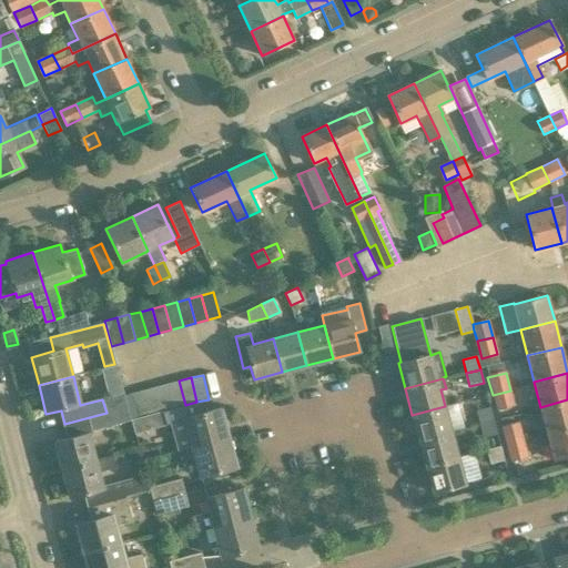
[(166,384),(173,408),(185,405),(179,381),(166,384)]
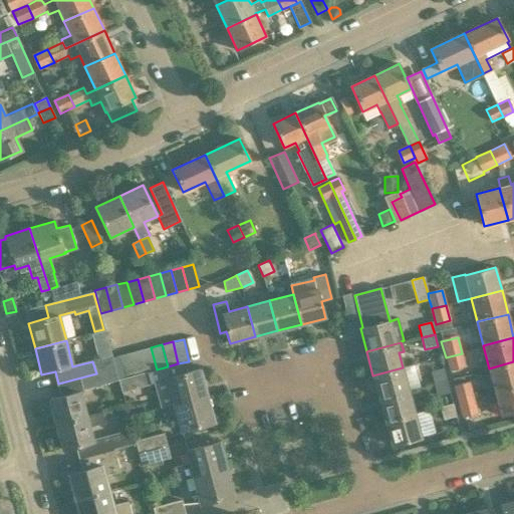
[(140,350),(146,372),(157,369),(151,347),(140,350)]
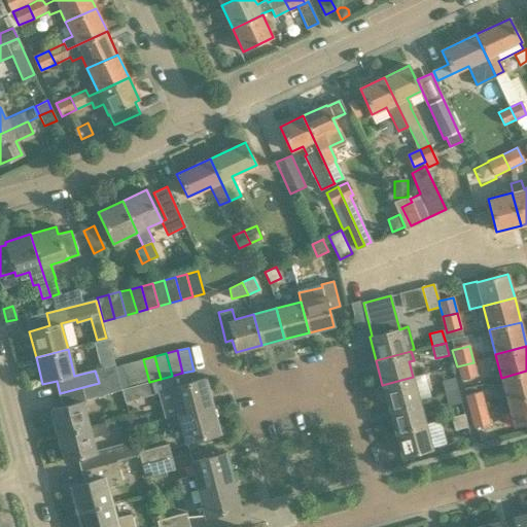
[(132,362),(138,385),(149,382),(143,359),(132,362)]
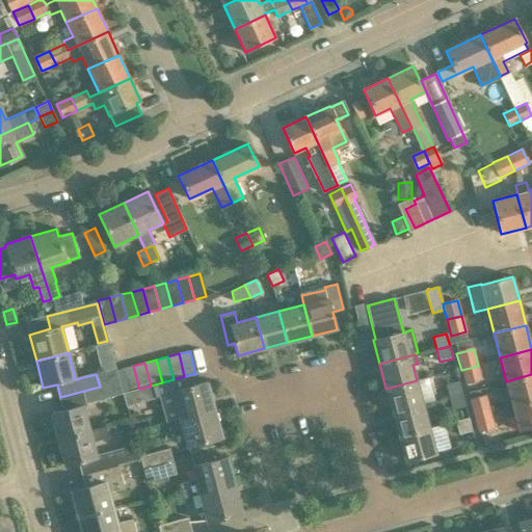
[(128,391),(139,389),(133,366),(122,369),(128,391)]
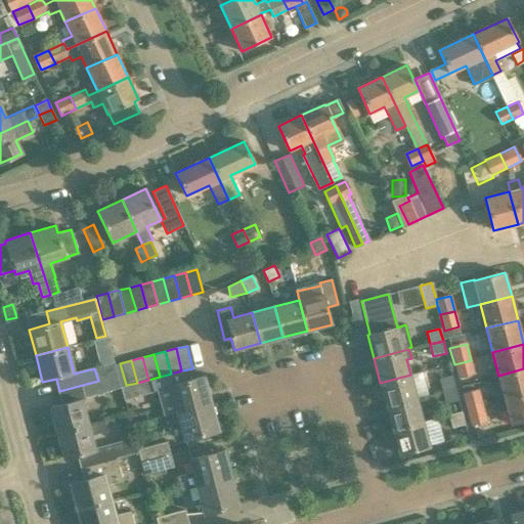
[(471,360),(454,364),(459,382),(475,378),(471,360)]
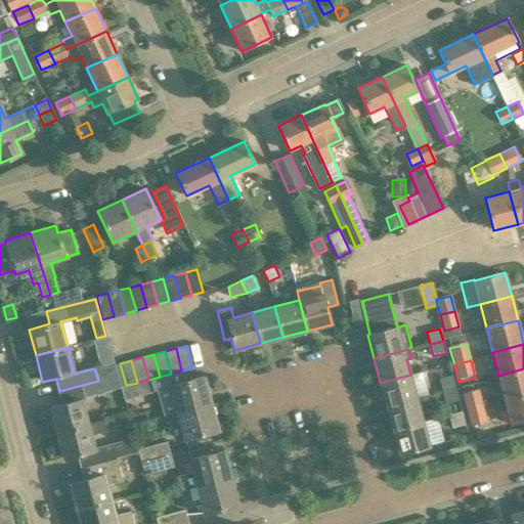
[(114,363),(94,368),(98,381),(117,376),(114,363)]
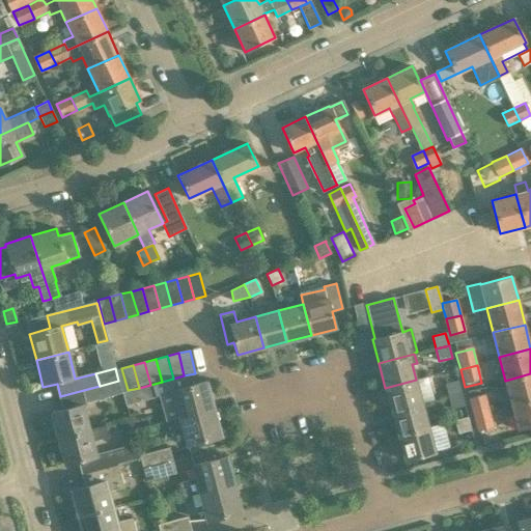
[(530,373),(505,381),(511,404),(530,399),(530,373)]
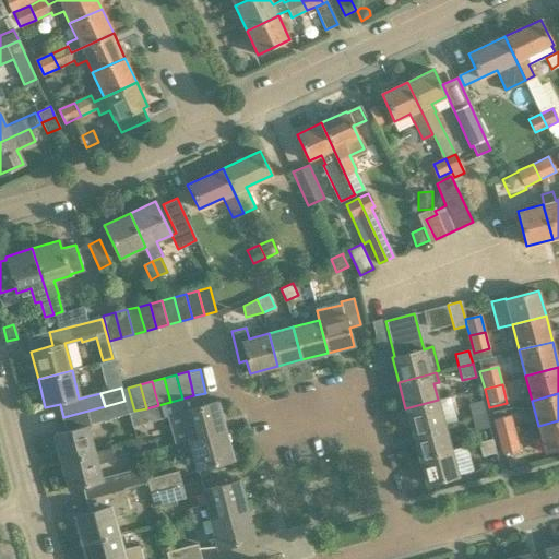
[(405,408),(413,433),(445,425),(444,424),(456,420),(450,397),(438,401),(438,400),(405,408)]
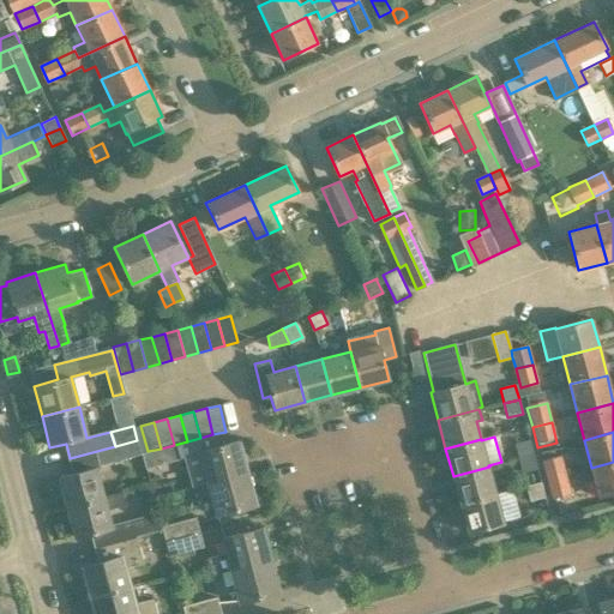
[(58,477),(66,507),(104,497),(96,468),(100,468),(100,465),(140,455),(137,440),(115,446),(70,458),(73,473),(58,477)]
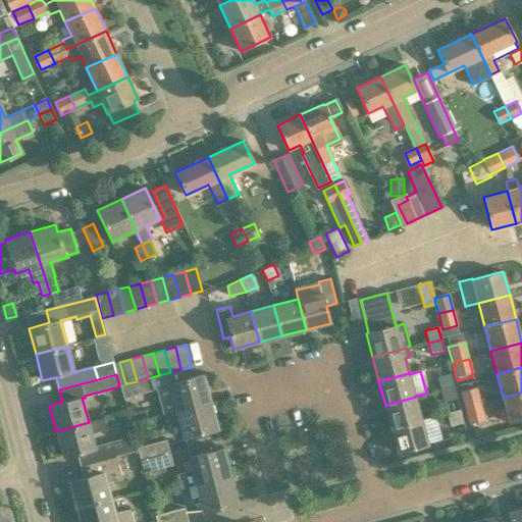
[(168,383),(175,411),(210,402),(203,374),(168,383)]
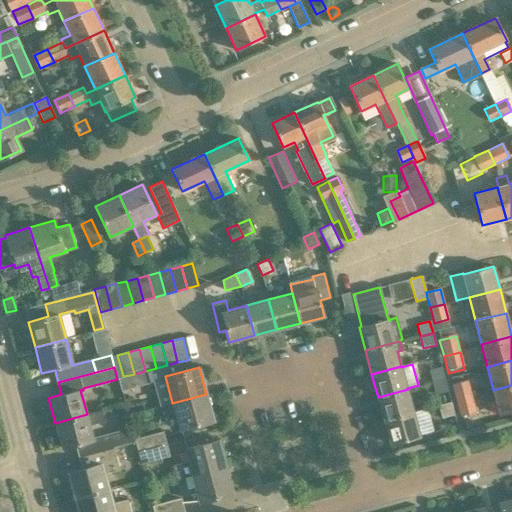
[(429,370),(433,382),(445,379),(441,367),(429,370)]
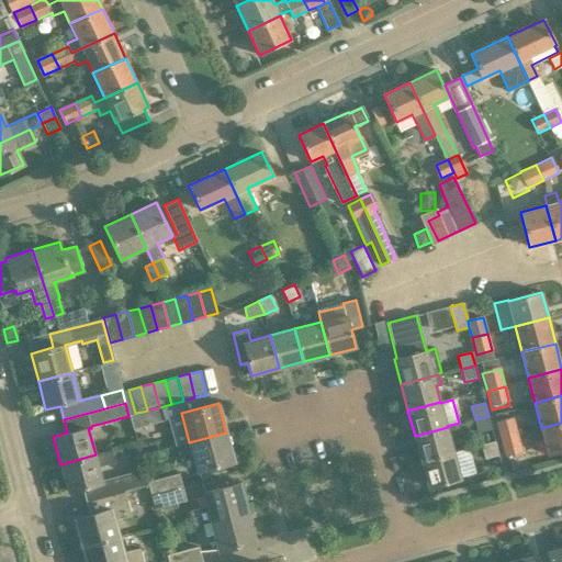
[(160,407),(130,416),(133,428),(164,420),(160,407)]
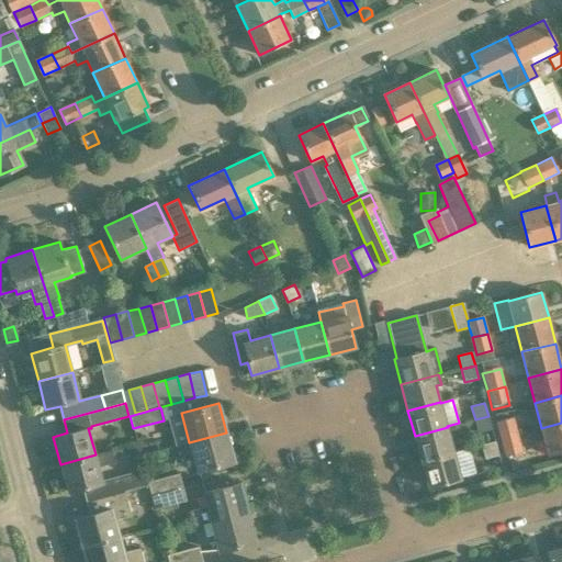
[(492,429),(489,416),(475,419),(479,433),(492,429)]
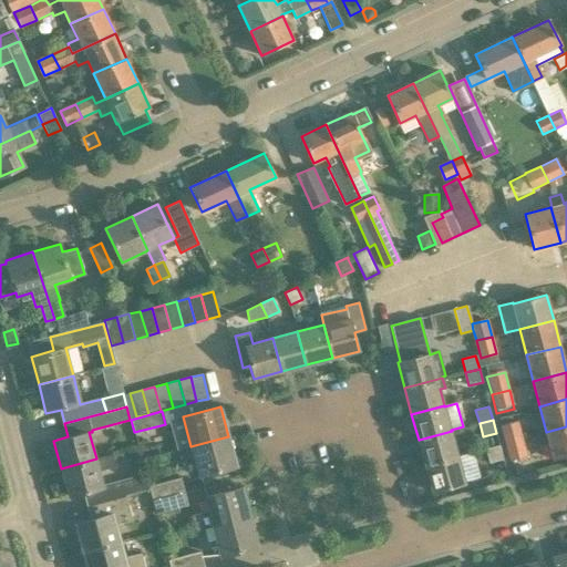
[(502,426),(506,443),(522,439),(517,422),(502,426)]
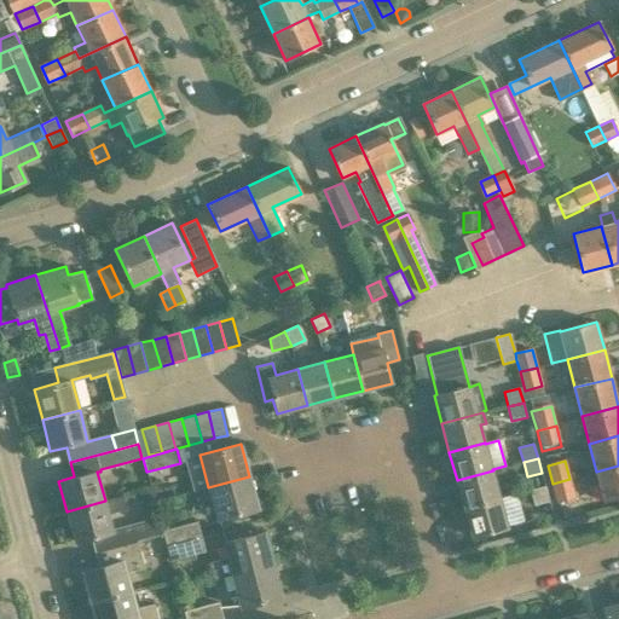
[(618,496),(618,466),(596,472),(603,501),(618,496)]
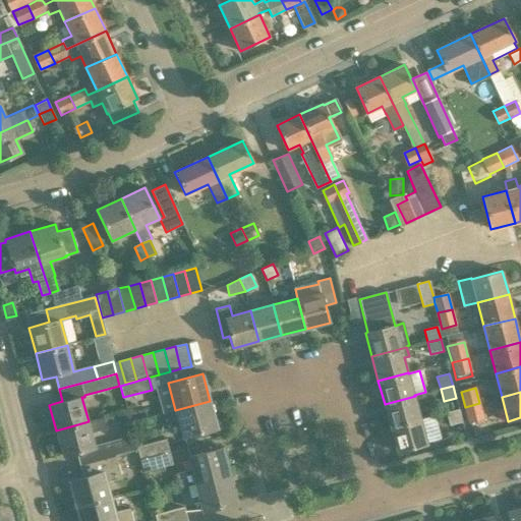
[(385,404),(391,427),(421,419),(415,396),(385,404)]
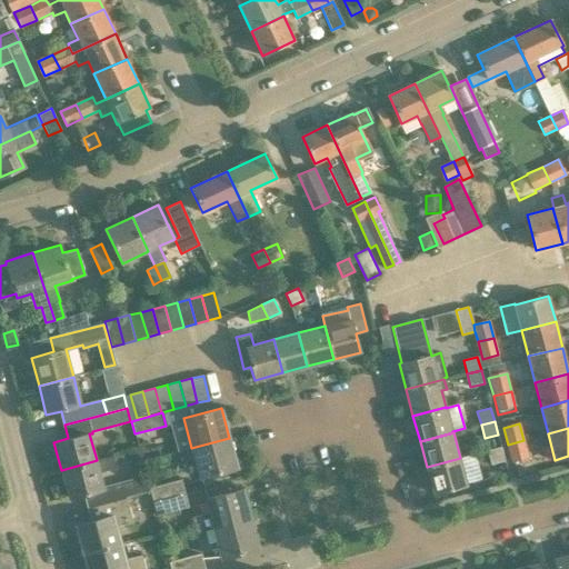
[(238,468),(229,438),(191,448),(199,478),(238,468)]
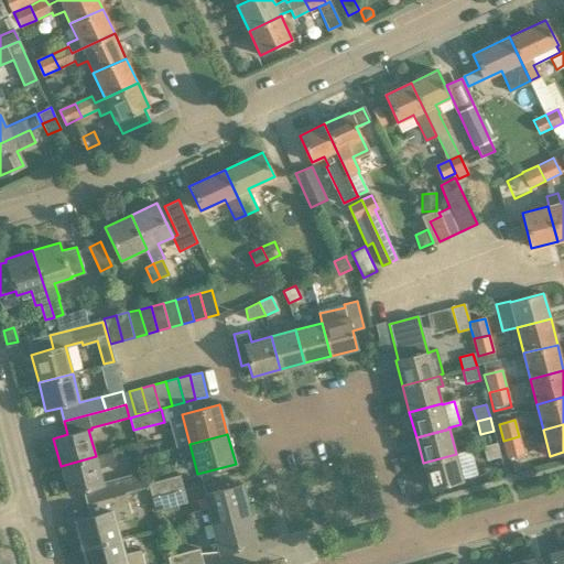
[(523,453),(519,436),(503,441),(508,457),(523,453)]
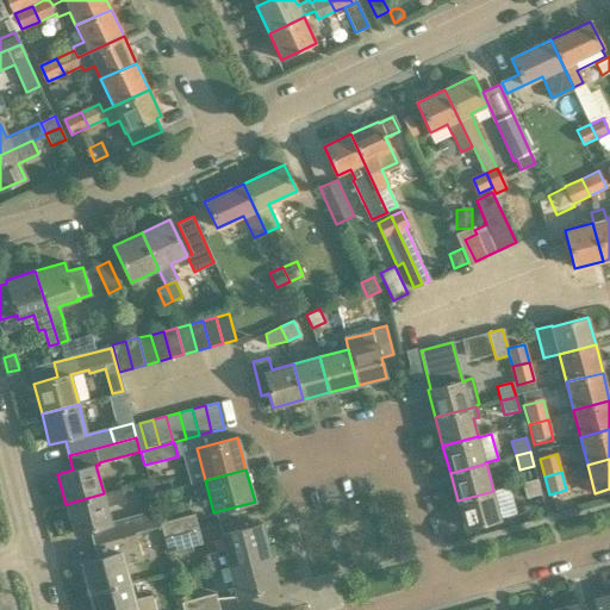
[(537,480),(523,484),(527,497),(541,493),(537,480)]
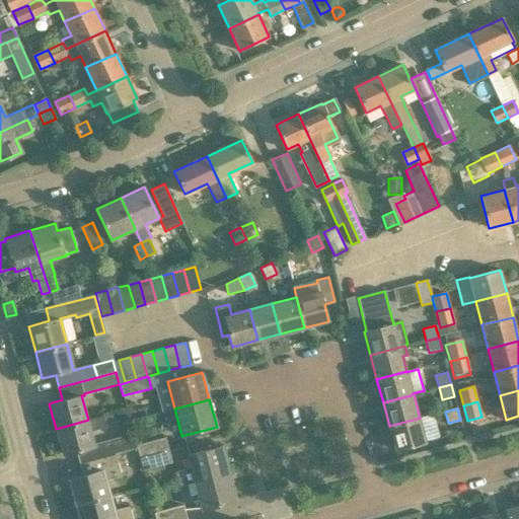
[(433,415),(420,418),(389,426),(395,450),(426,442),(425,440),(438,436),(433,415)]
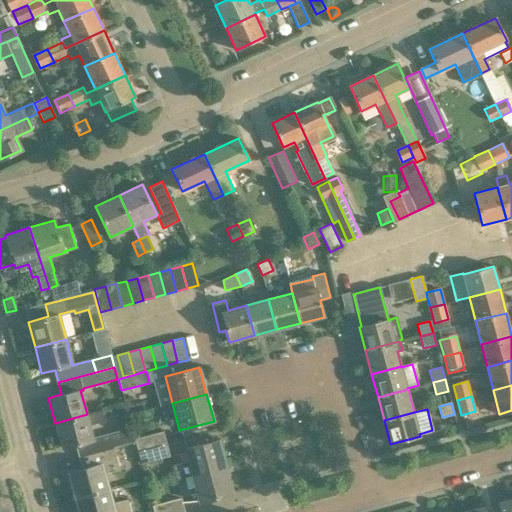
[(62,448),(75,445),(78,456),(109,448),(106,435),(93,438),(89,425),(104,421),(101,410),(87,414),(55,423),(62,448)]
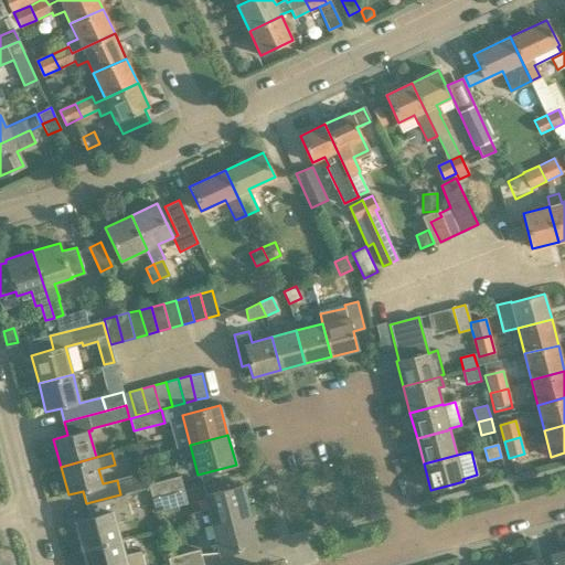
[(144,472),(117,480),(120,494),(125,492),(148,487),(144,472)]
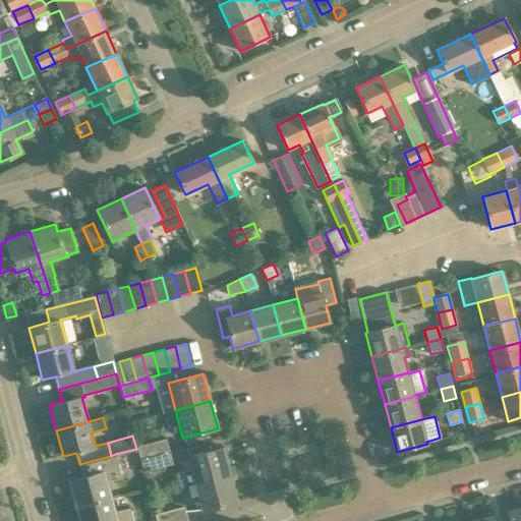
[(137,447),(140,459),(169,452),(166,439),(137,447)]
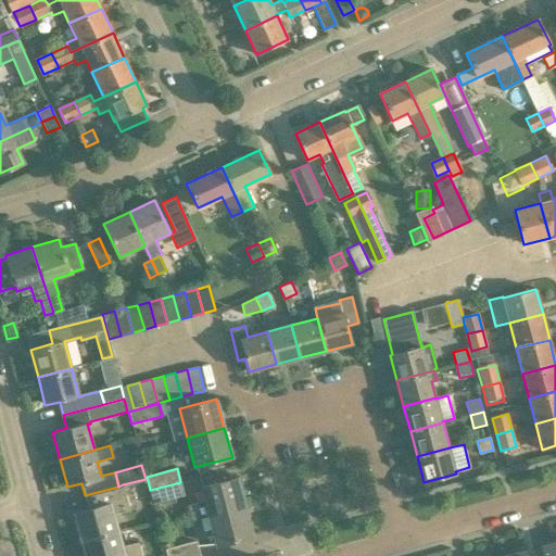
[(192,520),(200,518),(245,506),(238,477),(200,487),(203,501),(188,505),(192,520)]
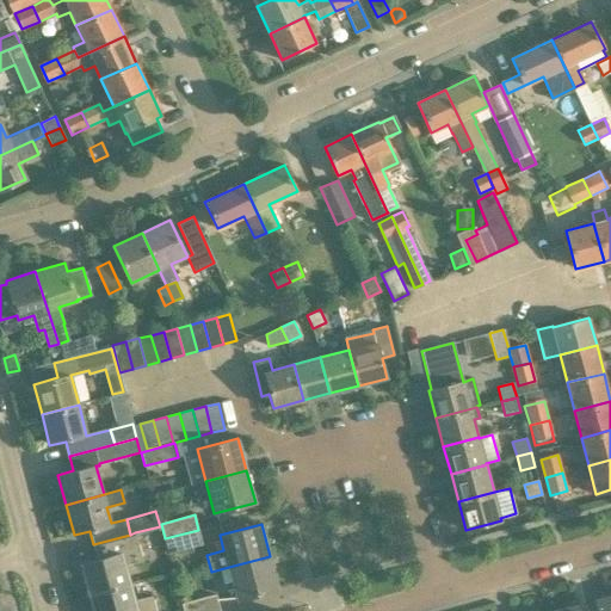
[(202,544),(198,530),(165,538),(168,553),(202,544)]
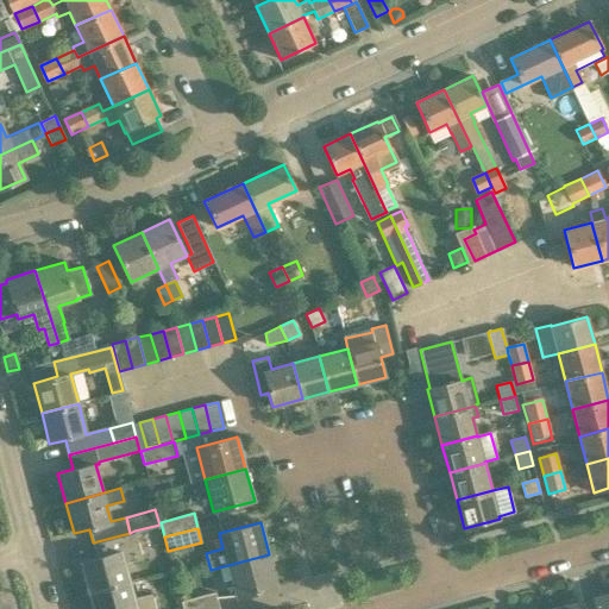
[(80,562),(88,592),(130,581),(124,563),(142,558),(135,531),(130,533),(93,542),(96,557),(80,562)]
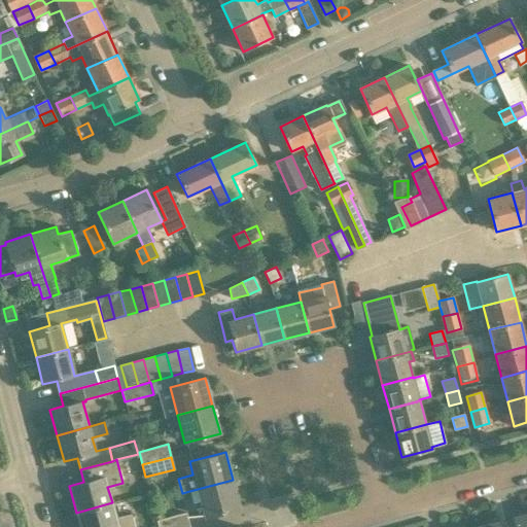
[(241,510),(233,480),(189,491),(192,503),(200,501),(204,519),(241,510)]
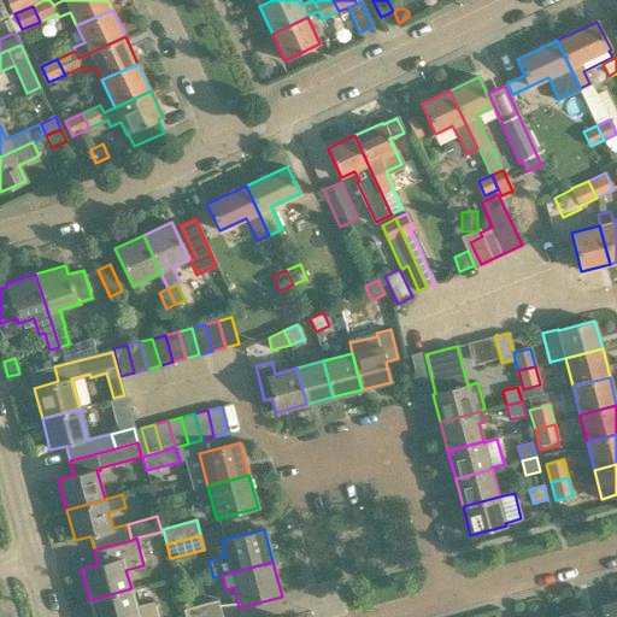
[(157,616),(153,603),(136,607),(131,588),(89,600),(94,616),(157,616)]
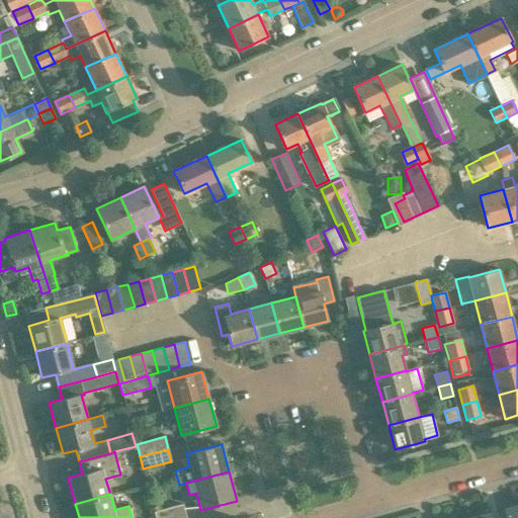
[(506,517),(517,517),(517,503),(503,508),(506,517)]
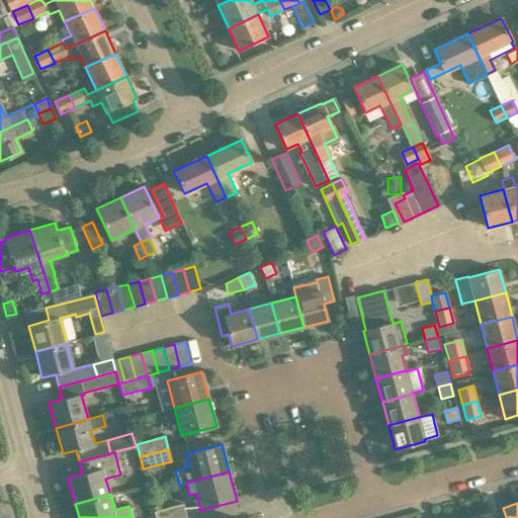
[(186,517),(183,504),(155,512),(156,517),(186,517)]
